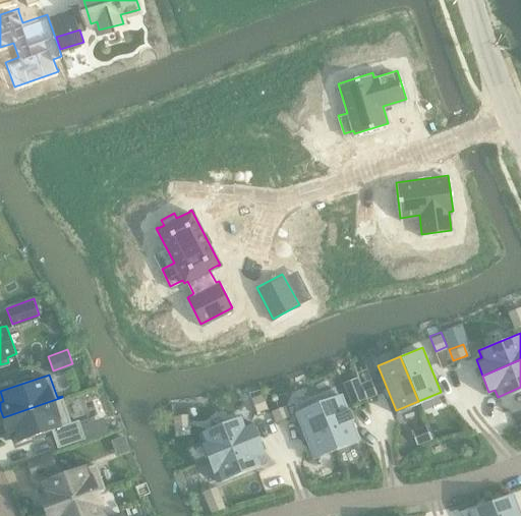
[(357,375),(342,380),(351,402),(365,396),(361,385),(360,382),(357,375)]
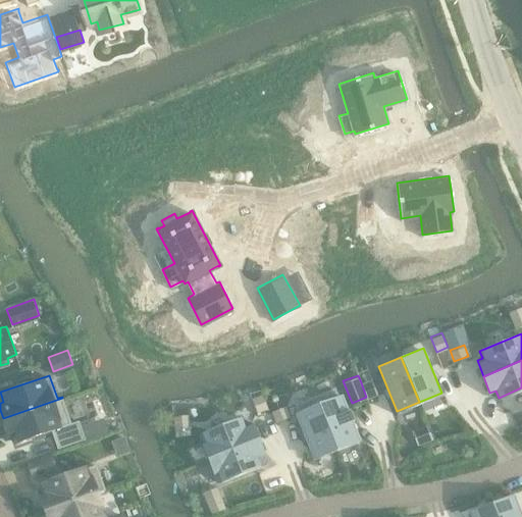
[(372,378),(361,382),(362,385),(366,397),(378,393),(372,378)]
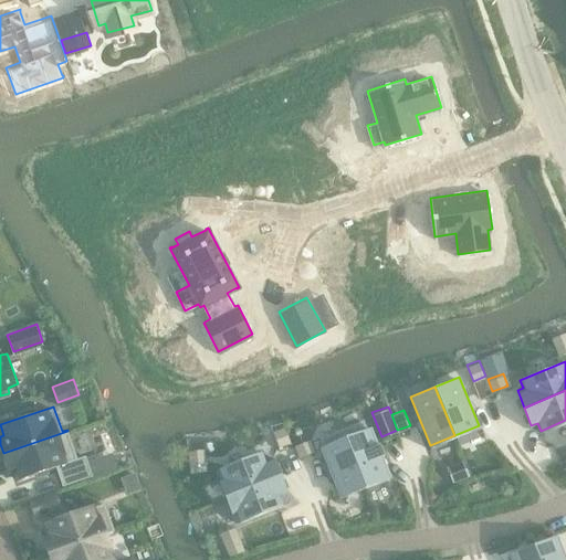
[(365,485),(389,476),(381,455),(384,454),(379,442),(376,443),(369,428),(367,429),(363,419),(342,428),(365,485)]
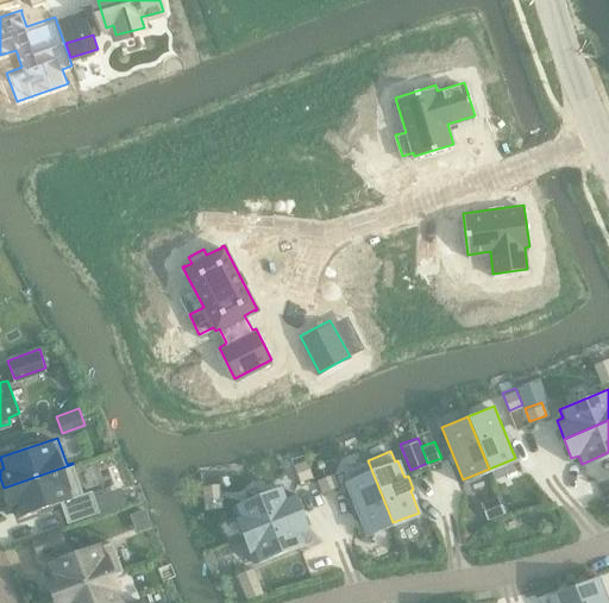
[(306,457),(293,463),(300,479),(313,473),(306,457)]
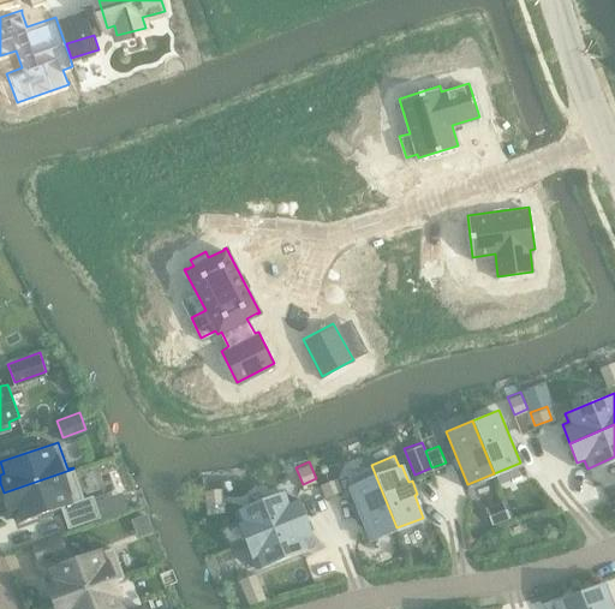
[(371,465),(347,475),(352,484),(348,485),(370,538),(396,527),(371,465)]
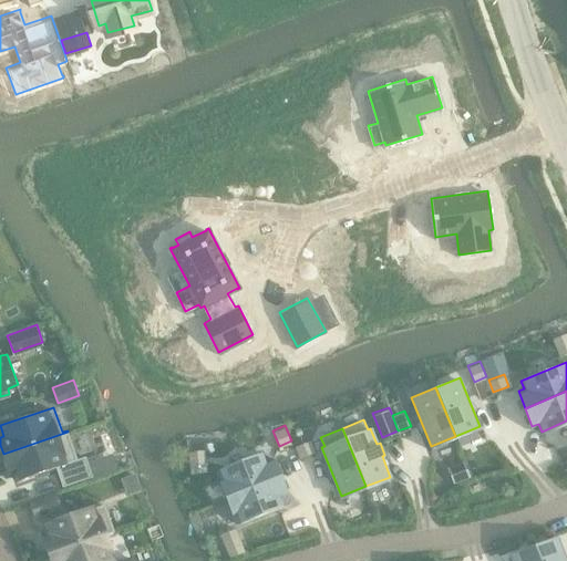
[(55,465),(76,457),(68,432),(3,454),(9,469),(14,467),(19,478),(55,465)]
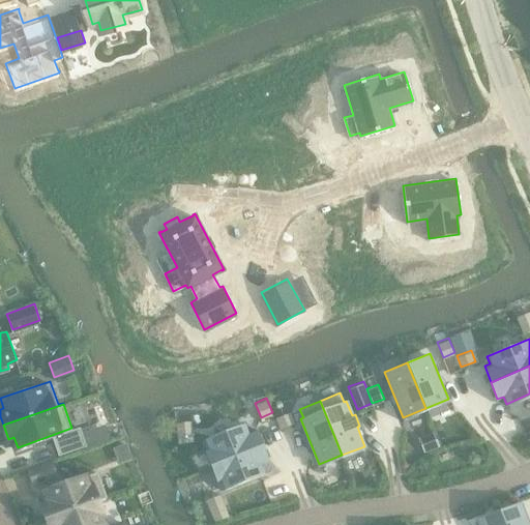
[(290,410),(275,415),(280,427),(294,421),(290,410)]
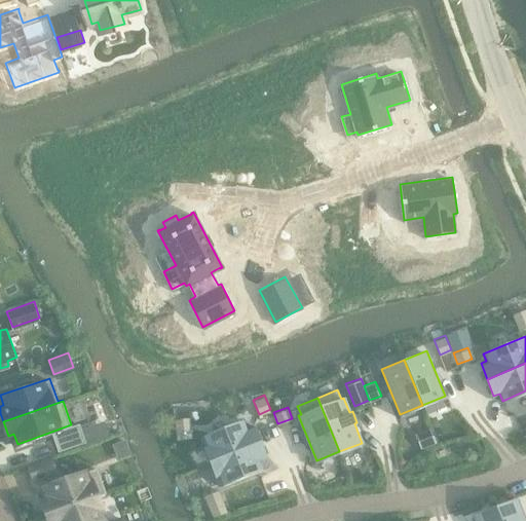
[(260,441),(253,424),(248,426),(245,419),(202,436),(205,443),(203,444),(210,460),(260,441)]
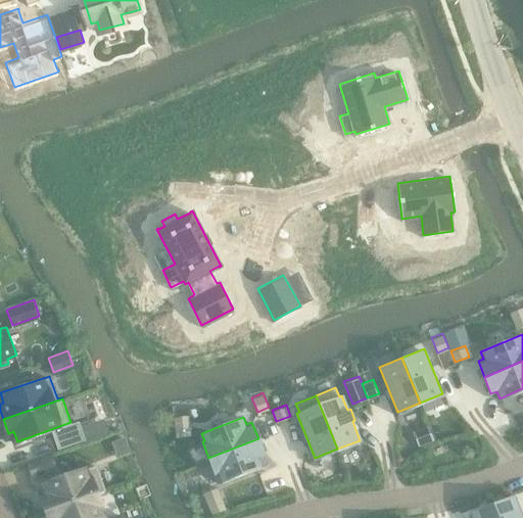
[(70,422),(51,429),(58,446),(85,437),(79,419),(70,422)]
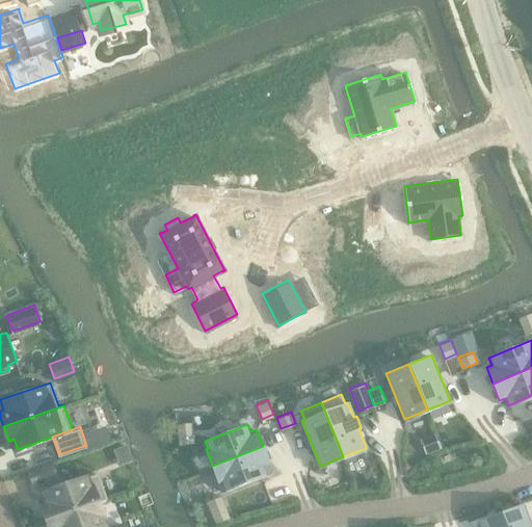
[(263,446),(212,466),(219,482),(221,482),(223,490),(266,472),(264,465),(269,463),(263,446)]
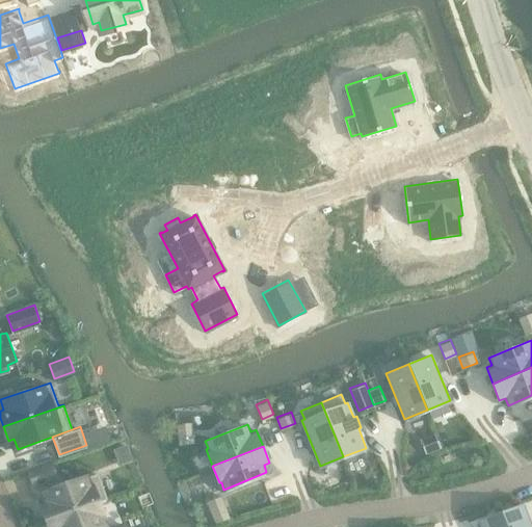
[(28,470),(33,484),(56,475),(52,463),(28,470)]
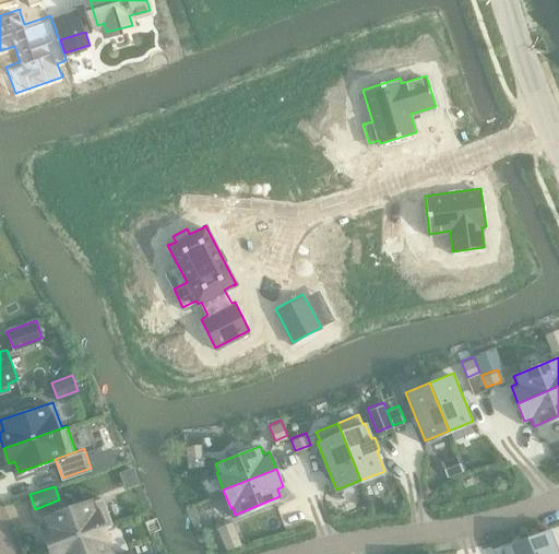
[(113,521),(103,495),(45,517),(49,528),(43,530),(49,545),(113,521)]
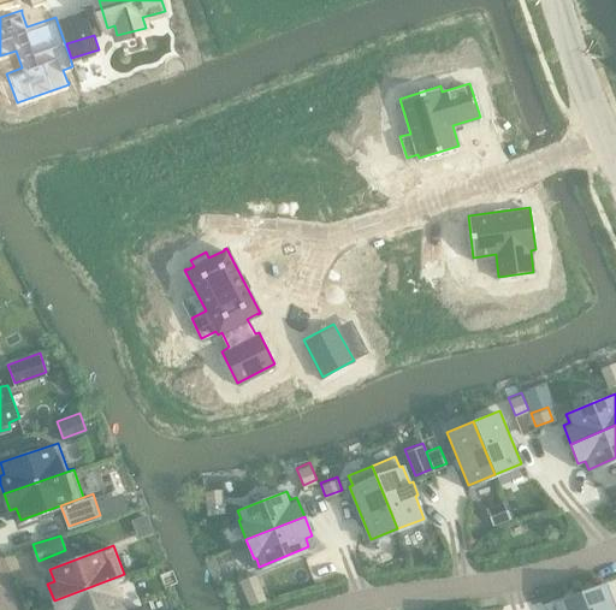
[(54,600),(57,609),(113,609),(122,608),(117,596),(119,594),(113,579),(124,575),(124,574),(54,600)]
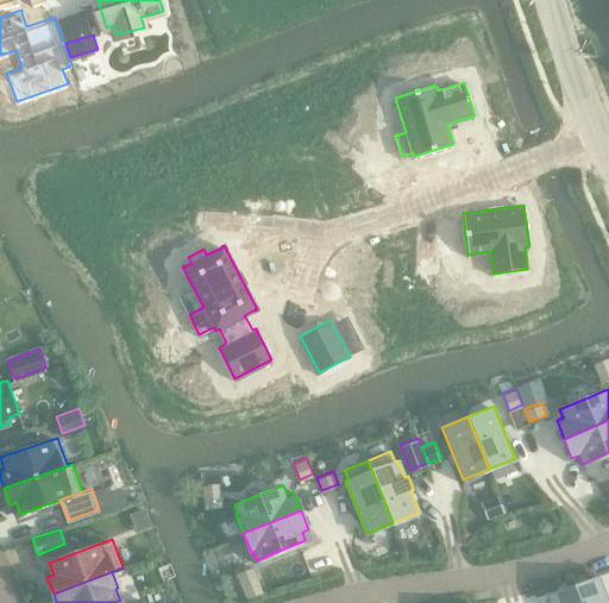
[(579,602),(608,602),(608,598),(600,576),(573,586),(579,602)]
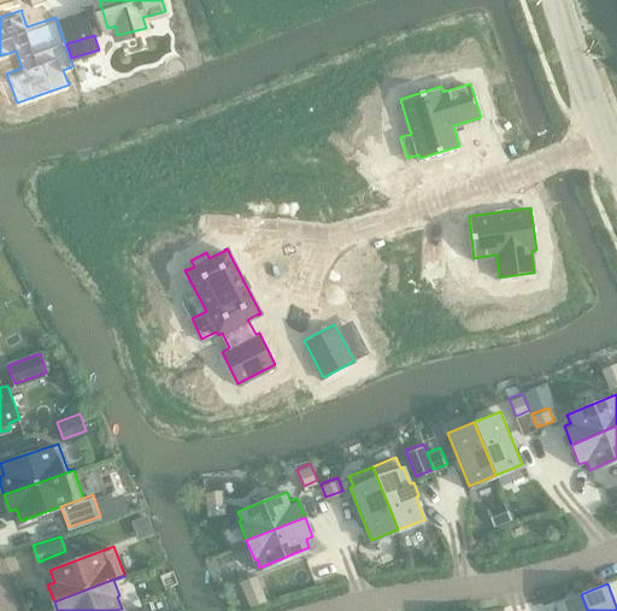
[(262,586),(245,592),(250,605),(266,599),(262,586)]
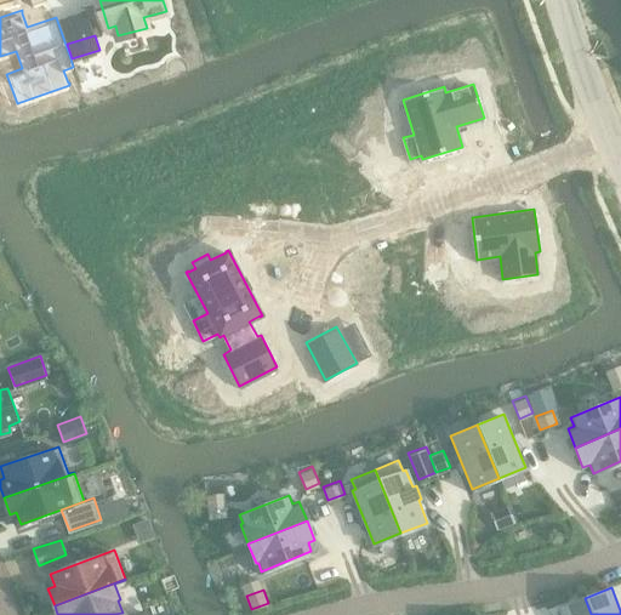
[(591,614),(585,598),(558,608),(560,614),(591,614)]
